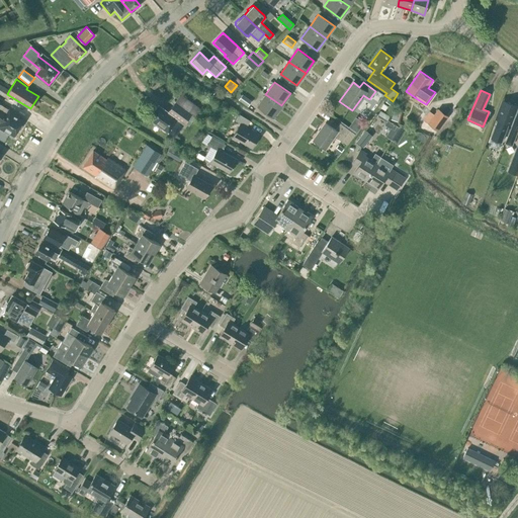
[(158,105),(148,118),(161,127),(161,130),(164,132),(166,131),(168,133),(168,132),(174,137),(184,123),(188,126),(195,116),(194,115),(199,108),(180,94),(167,112),(158,105)]
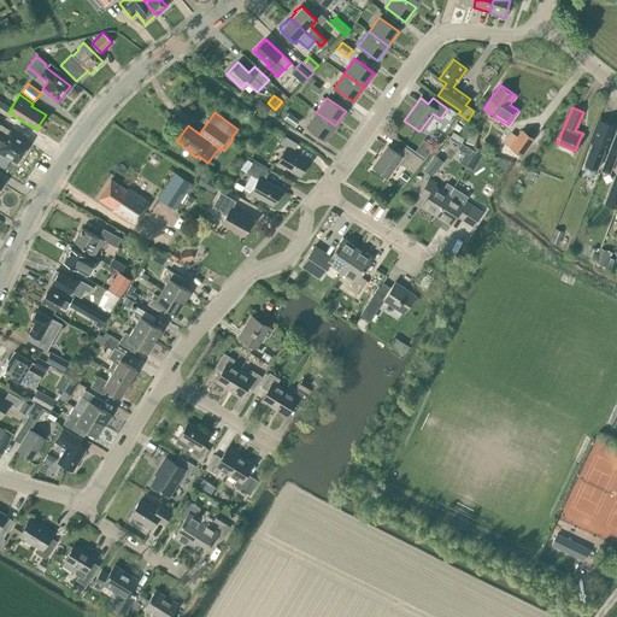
[(283,118),(287,122),(295,127),(300,121),(288,112),(283,118)]
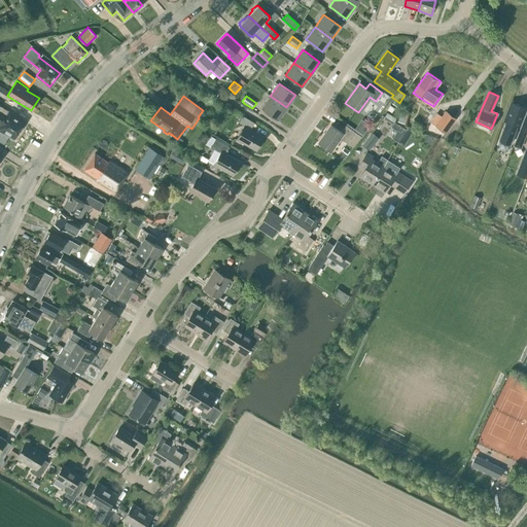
[(278,120),(286,107),(270,96),(261,108),(278,120)]
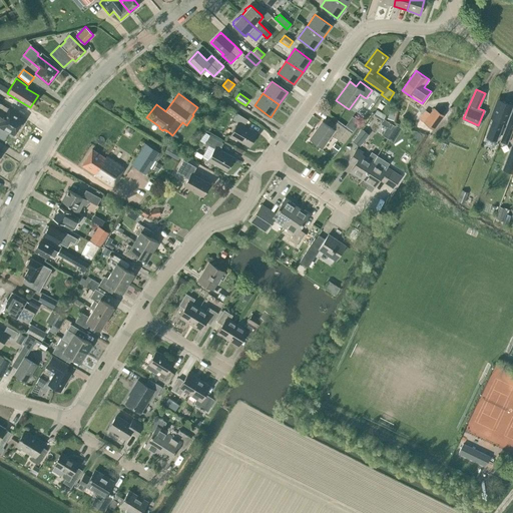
[(505,123),(512,105),(499,100),(485,136),(496,140),(503,123),(505,123)]
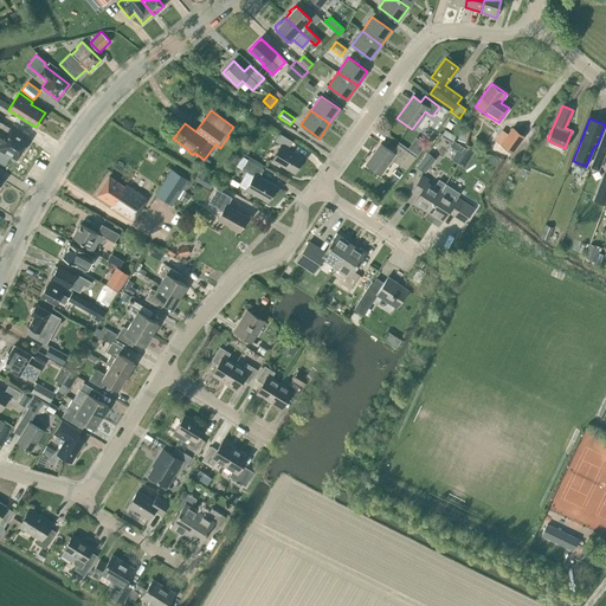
[(0,142),(1,143),(0,144),(0,149),(5,153),(5,152),(17,159),(27,141),(21,137),(23,136),(0,122),(0,142)]
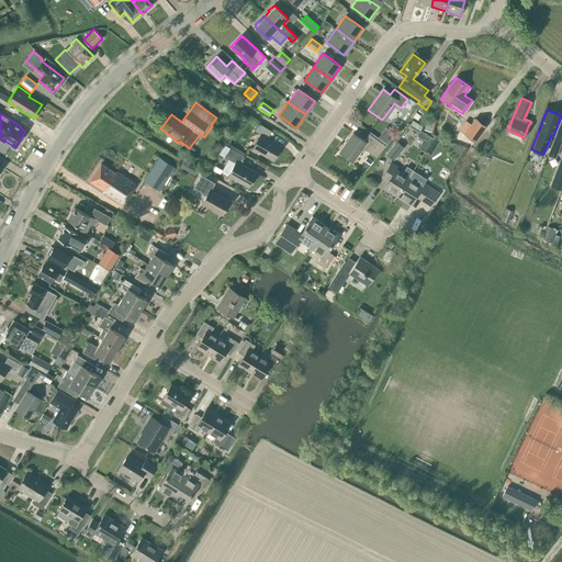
[(561,139),(561,117),(550,147),(557,149),(560,139),(561,139)]
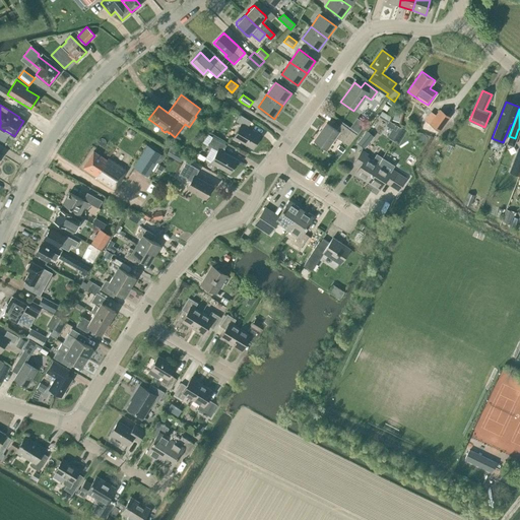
[(398,122),(401,112),(395,110),(392,120),(398,122)]
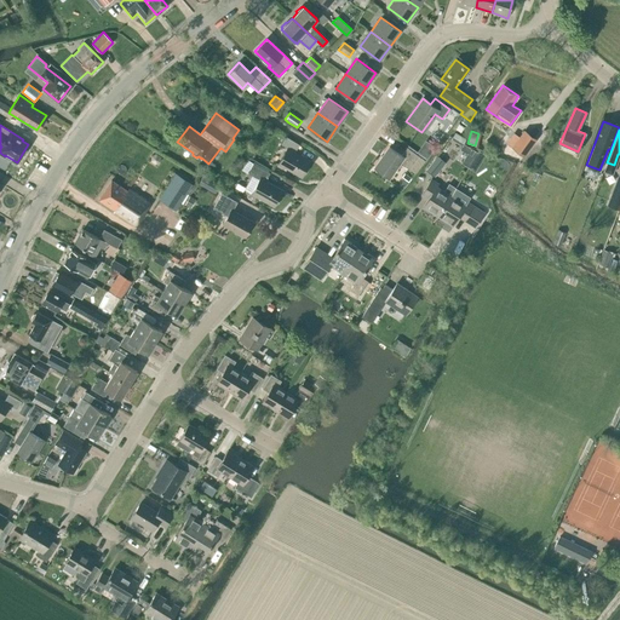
[(514,147),(524,155),(537,141),(526,132),(514,147)]
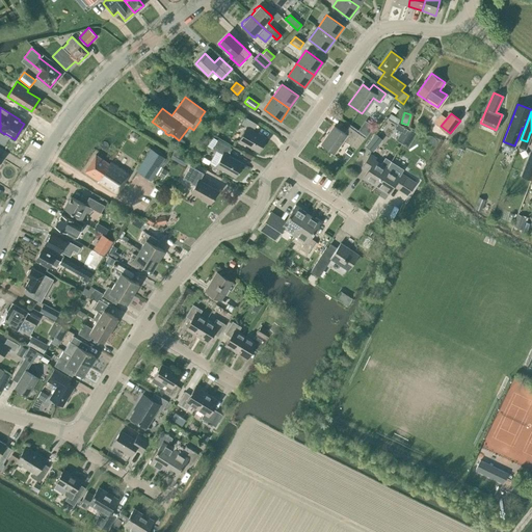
[(258,152),(265,138),(253,131),(256,124),(245,117),(241,125),(246,127),(239,140),(258,152)]
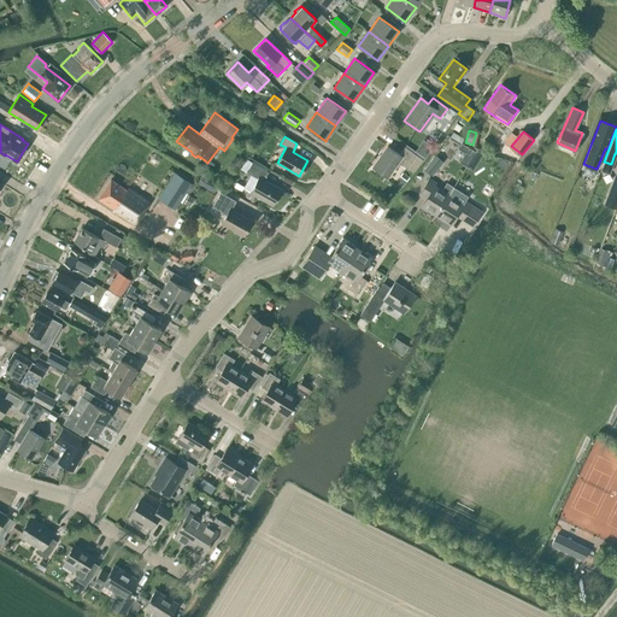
[(424,157),(433,146),(427,142),(419,153),(424,157)]
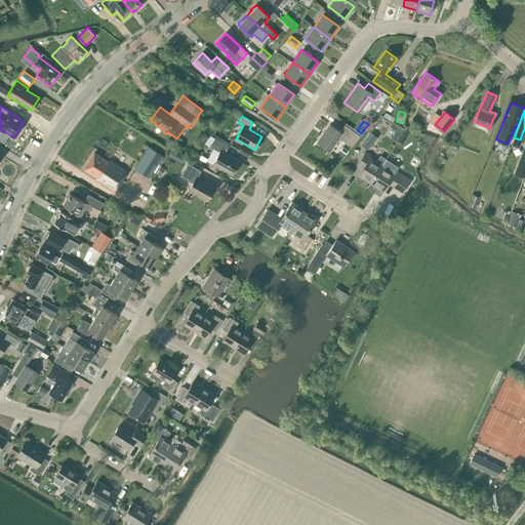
[(339,131),(329,124),(317,142),(329,151),(338,137),(352,147),(360,135),(345,125),(339,131)]
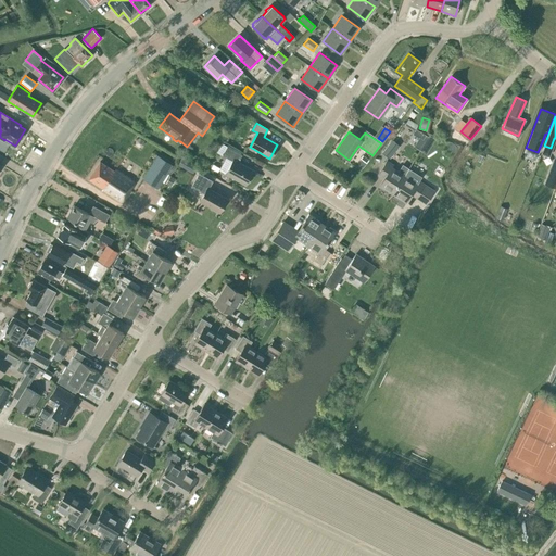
[(420,150),(428,137),(425,135),(422,139),(419,137),(414,146),(420,150)]
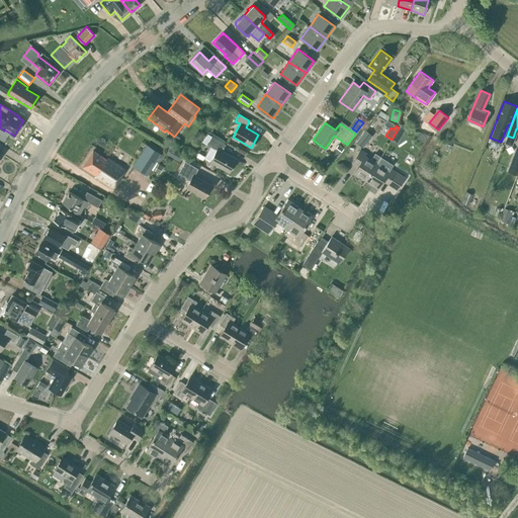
[(365,130),(355,142),(363,148),(372,136),(365,130)]
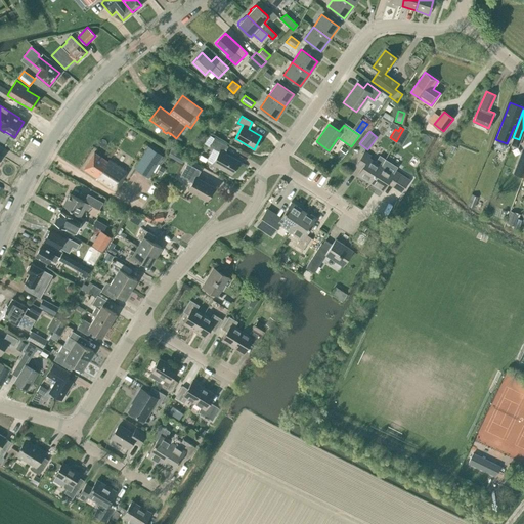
[(230,174),(238,161),(224,153),(227,146),(213,138),(211,141),(215,143),(213,146),(219,150),(212,164),(216,166),(230,174)]
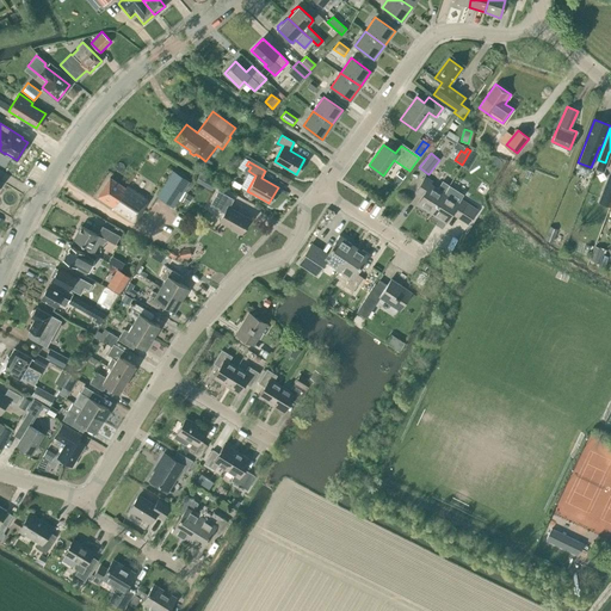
[(172,207),(190,181),(172,170),(155,195),(172,207)]
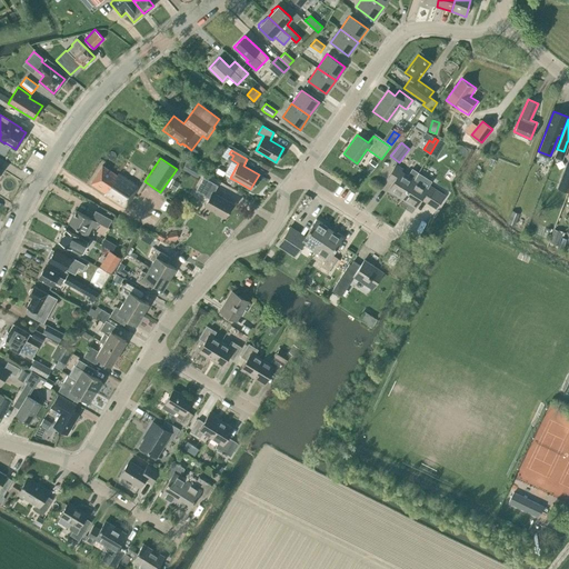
[(568,192),(568,188),(568,159),(567,166),(566,165),(557,188),(568,192)]
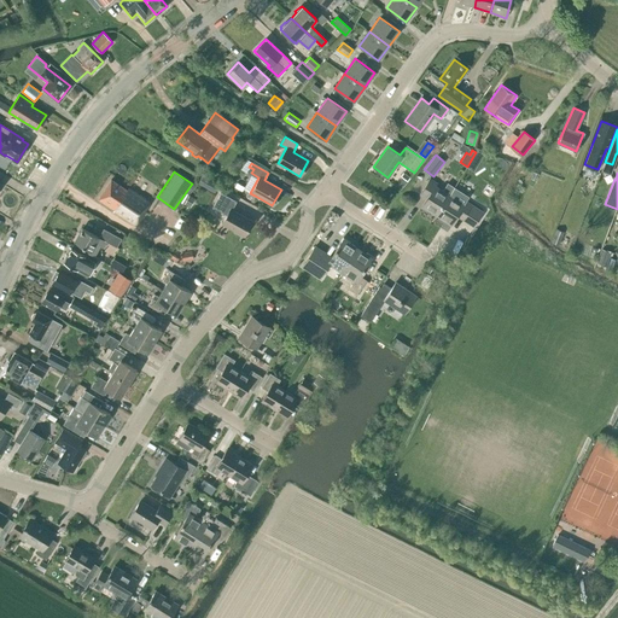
[(214,193),(219,186),(203,176),(198,184),(214,193)]
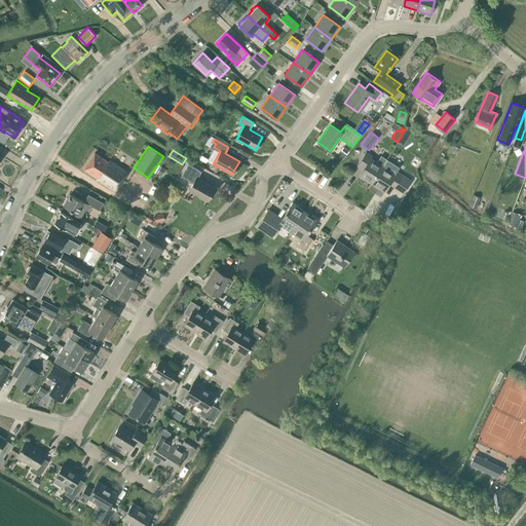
[(382,165),(382,166),(386,159),(380,155),(376,162),(370,158),(372,156),(366,152),(358,164),(364,167),(359,176),(371,183),(382,165)]
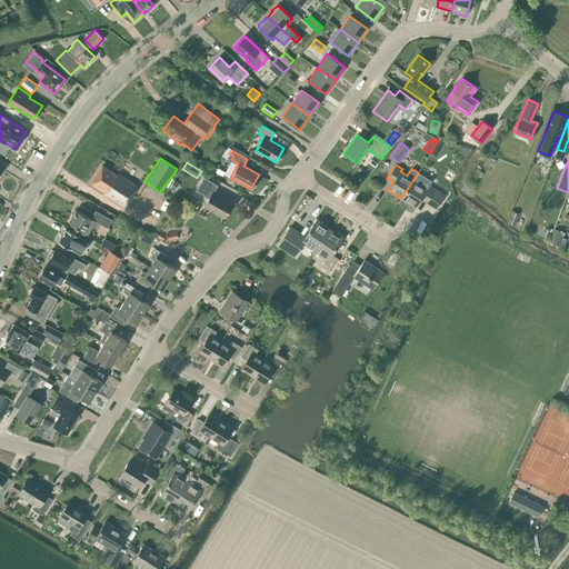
[(117,175),(101,166),(90,182),(105,192),(103,195),(123,207),(138,186),(118,173),(117,175)]
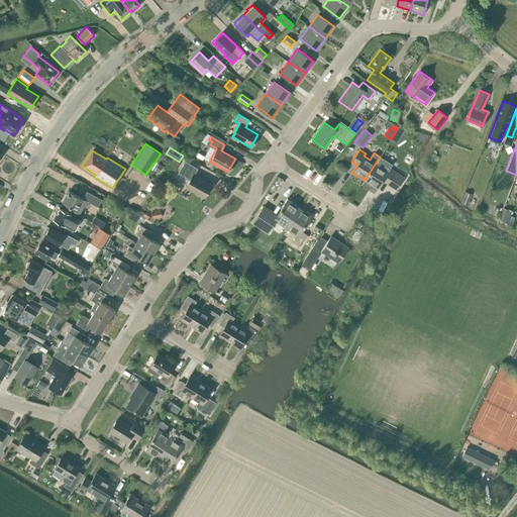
[(409,166),(415,158),(408,152),(402,162),(409,166)]
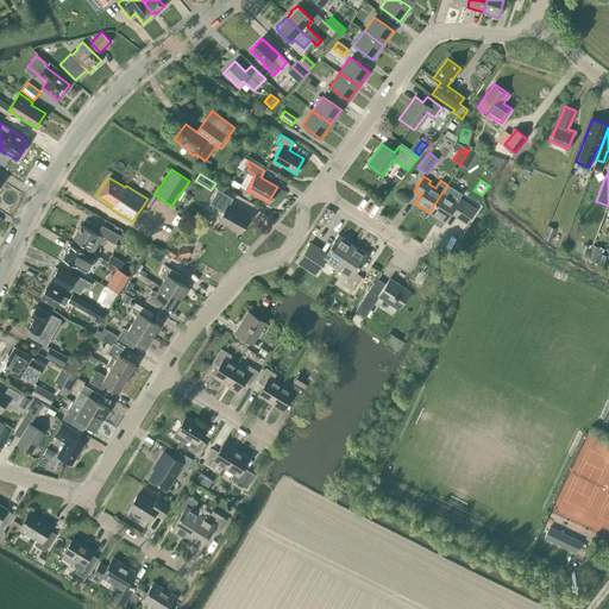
[(240,232),(249,218),(228,207),(232,199),(217,189),(209,203),(223,212),(218,220),(240,232)]
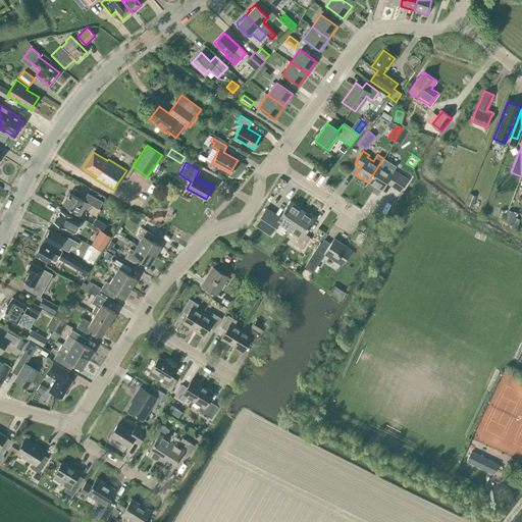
[(160,174),(164,167),(159,164),(155,171),(160,174)]
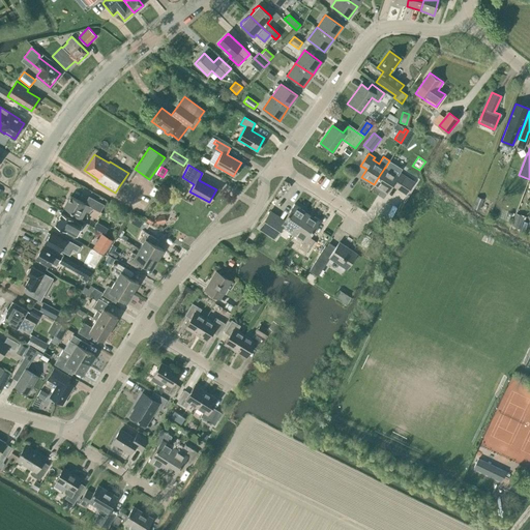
[(396,175),(385,168),(385,167),(374,184),(386,193),(391,184),(396,188),(405,176),(399,172),(396,175)]
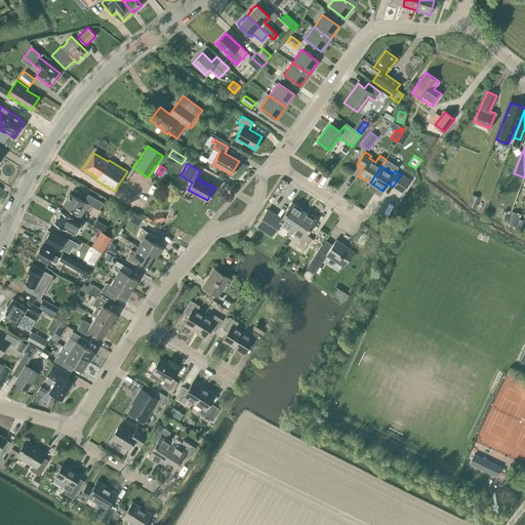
[(83,201),(70,194),(63,205),(73,211),(72,213),(79,217),(84,209),(87,210),(90,205),(98,210),(103,203),(87,195),(83,201)]
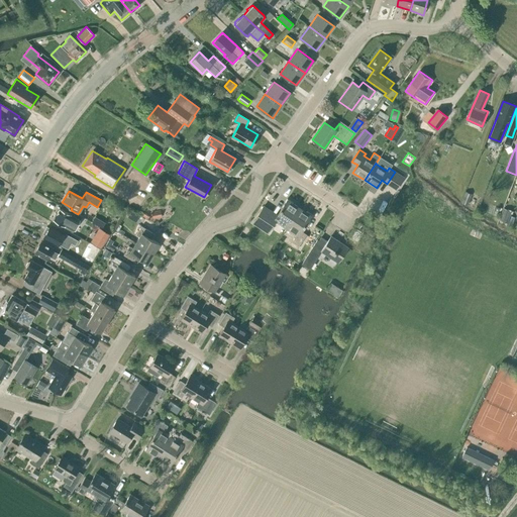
[(468,205),(472,194),(464,191),(460,202),(468,205)]
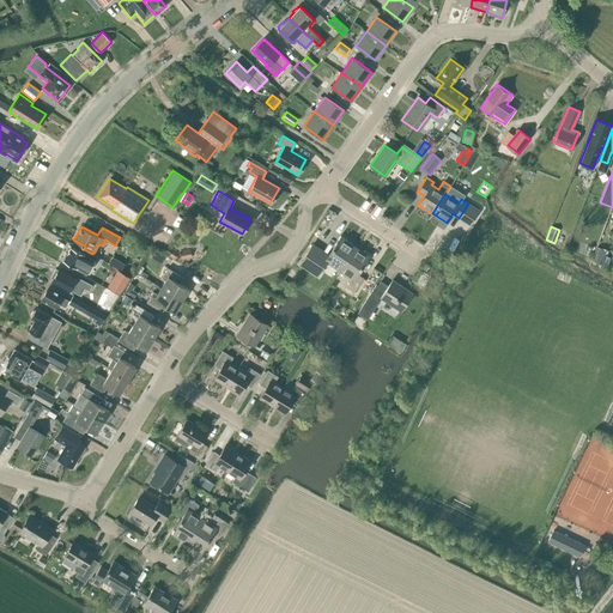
[(340,237),(328,254),(313,244),(303,258),(321,269),(326,262),(339,271),(354,247),(340,237)]
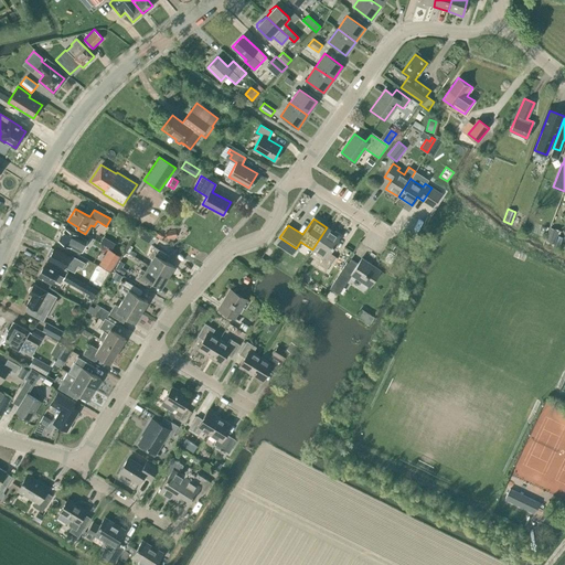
[(554,243),(560,231),(550,226),(545,240),(554,243)]
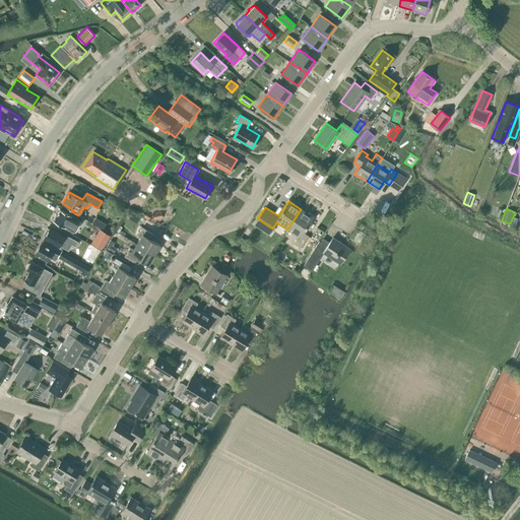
[(54,218),(53,220),(64,226),(63,228),(72,233),(79,220),(72,216),(59,209),(56,214),(55,214),(53,218),(54,218)]
